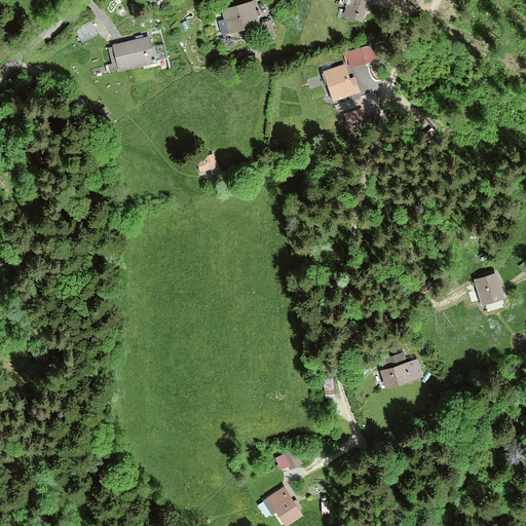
[(374,0),(350,0),(345,14),(365,23),(374,0)]
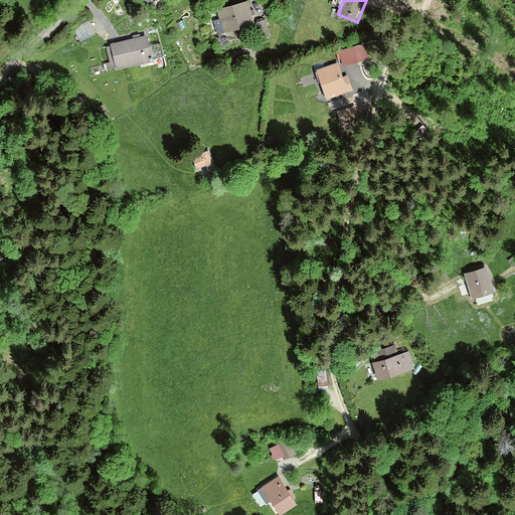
[(216,15),(224,38),(255,27),(247,4),(216,15)]
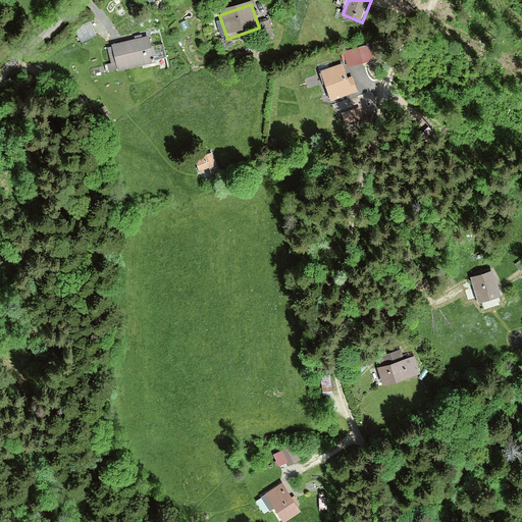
[(270,24),(259,28),(265,46),(275,43),(270,24)]
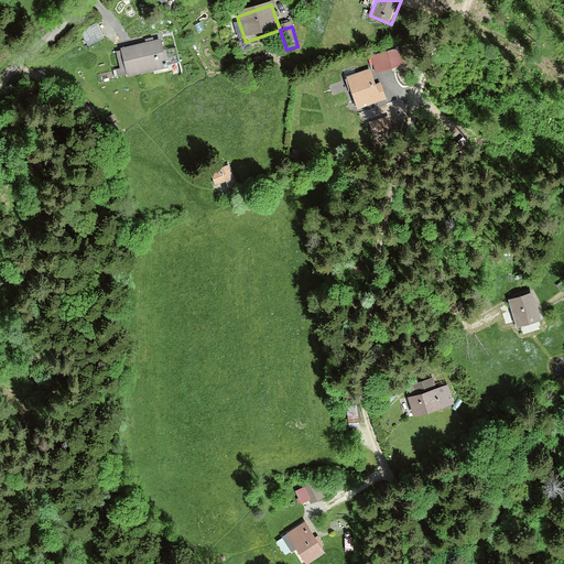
[(116,50),(122,82),(170,72),(163,41),(116,50)]
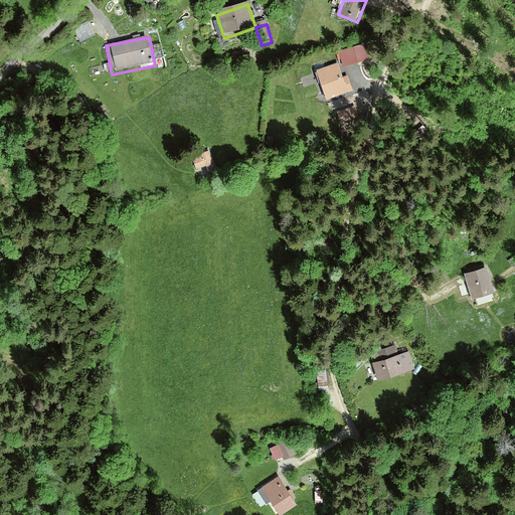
[(351,95),(339,62),(315,71),(328,104),(351,95)]
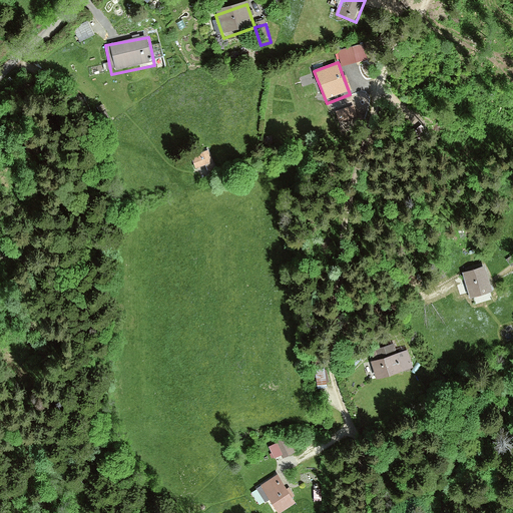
[(208,153),(192,162),(203,181),(219,172),(208,153)]
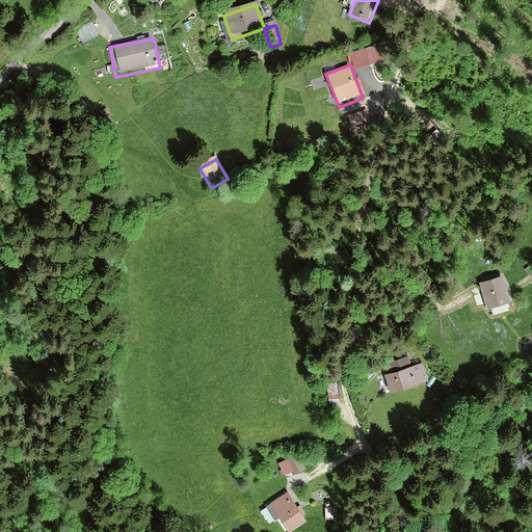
[(516,310),(506,277),(482,285),(493,317),(516,310)]
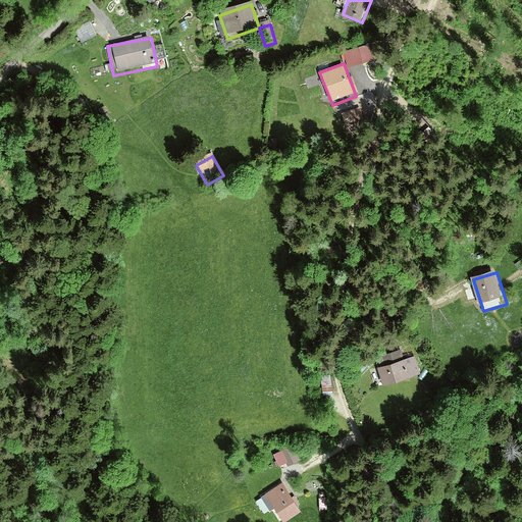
[(376,368),(386,390),(421,375),(411,353),(376,368)]
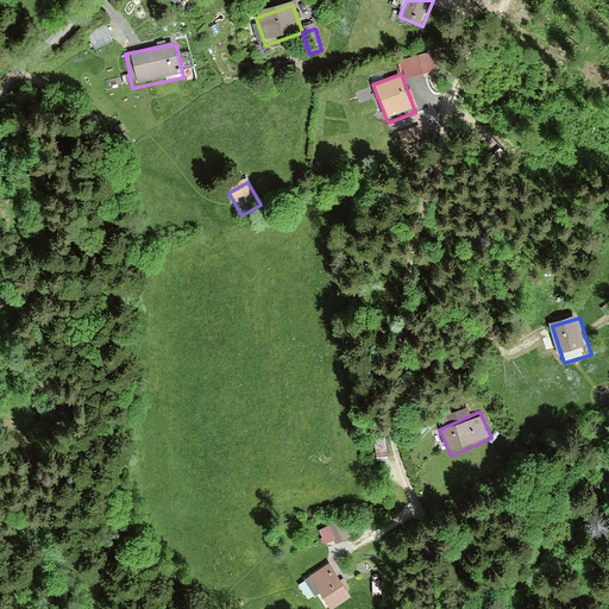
[(340,516),(328,522),(330,525),(318,529),(325,544),(333,540),(336,544),(350,537),(340,516)]
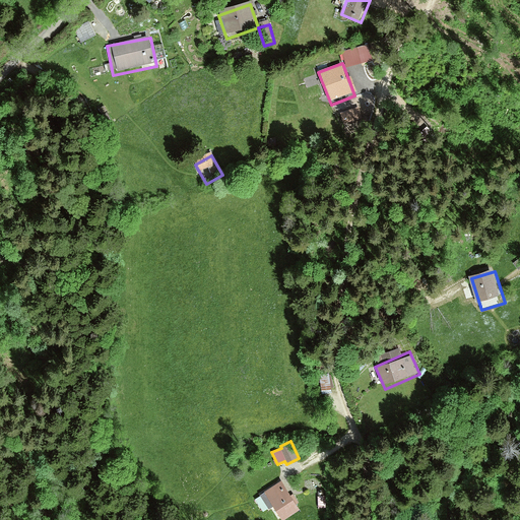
[(289,519),(303,511),(280,481),(264,494),(283,519),(289,519)]
